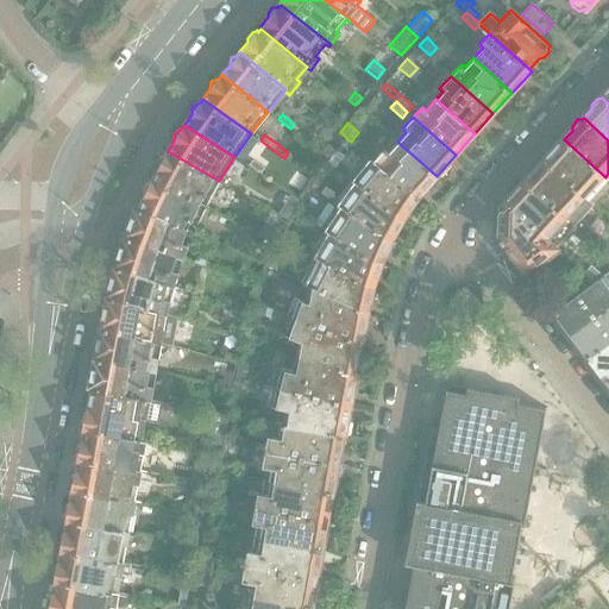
[(437,176),(397,142),(394,138),(374,161),(419,195),(437,176)]
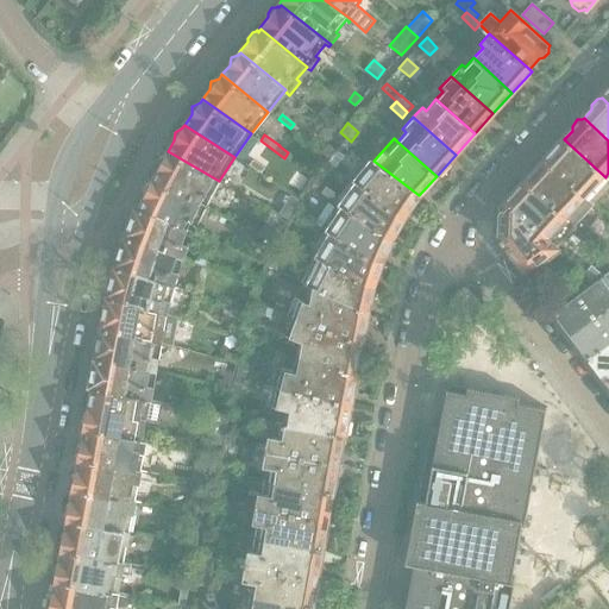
[(606,177),(564,139),(563,140),(558,140),(552,148),(552,152),(545,161),(586,199),(606,177)]
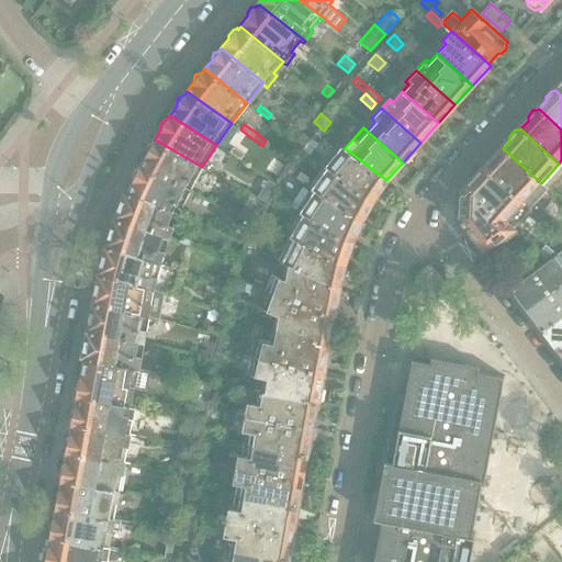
[(302,134),(296,141),(304,147),(310,139),(302,134)]
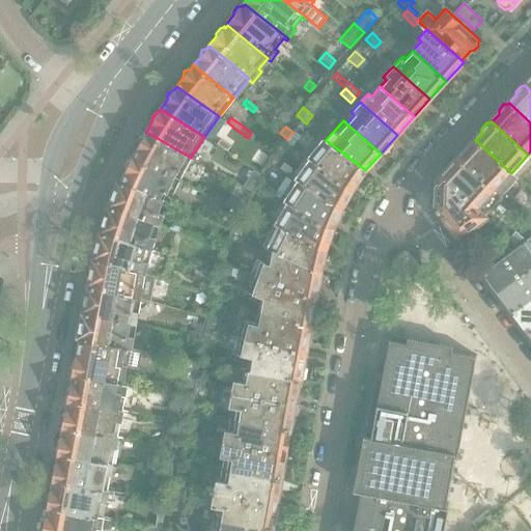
[(191,158),(146,132),(144,135),(138,138),(138,139),(138,145),(133,156),(179,180),(191,158)]
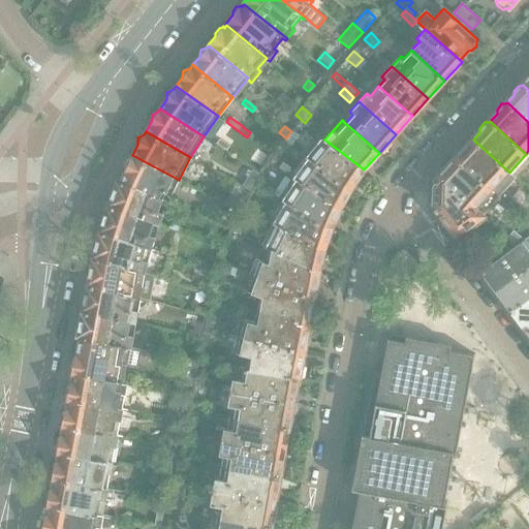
[(291,146),(299,135),(294,132),(287,139),(286,142),(291,146)]
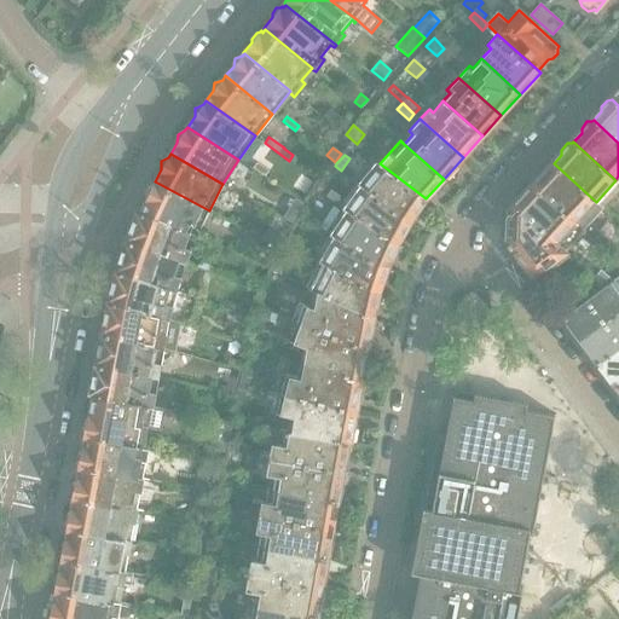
[(270,171),(258,161),(252,168),(266,178),(270,171)]
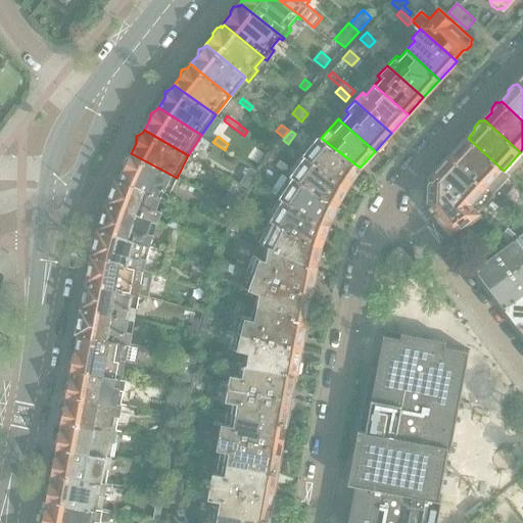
[(360,168),(321,138),(304,157),(347,188),(360,170),(359,169),(360,168)]
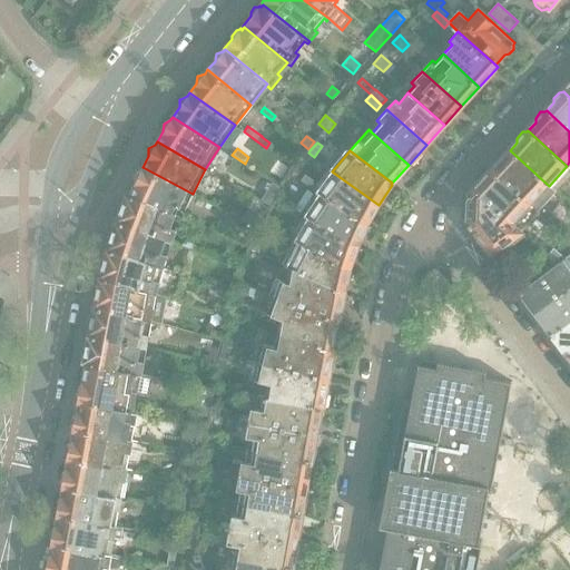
[(549,186),(510,150),(509,151),(504,151),(499,158),(499,163),(492,169),(531,206),(549,186)]
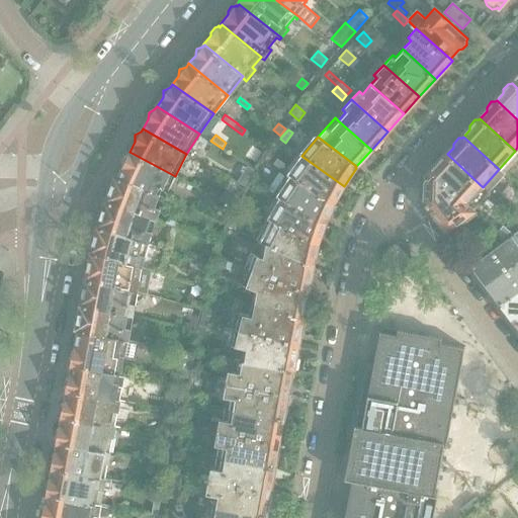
[(175,176),(130,152),(127,155),(122,159),(122,166),(118,175),(166,197),(175,176)]
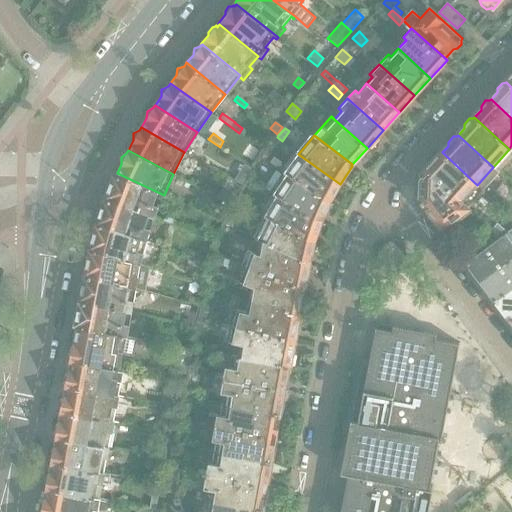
[(477,185),(442,152),(440,154),(436,154),(432,159),(432,164),(422,174),(465,212),(467,214),(470,210),(468,209),(475,201),(468,194),(477,185)]
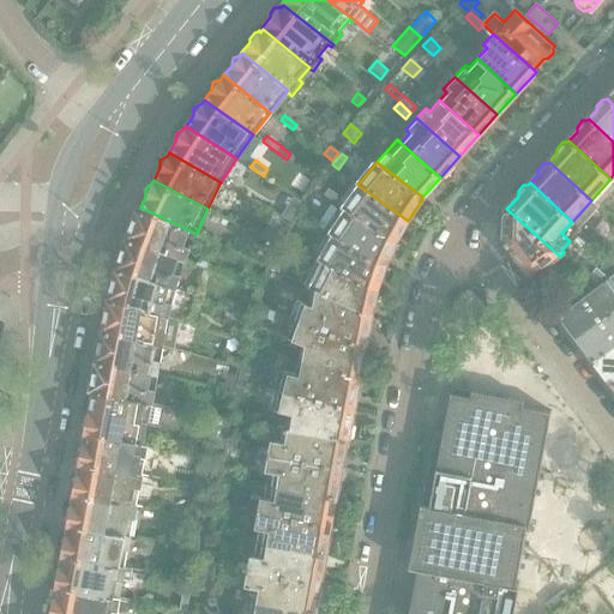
[(408,221),(357,185),(355,186),(357,188),(344,209),(396,242),(408,221)]
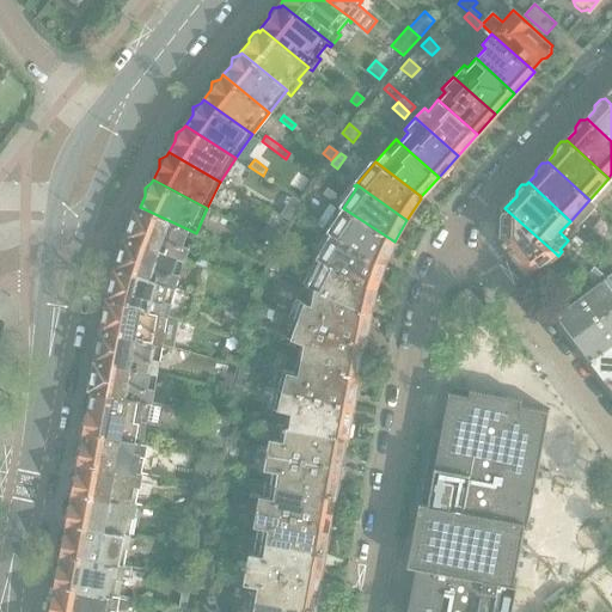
[(328,189),(323,195),(334,201),(336,197),(335,194),(328,189)]
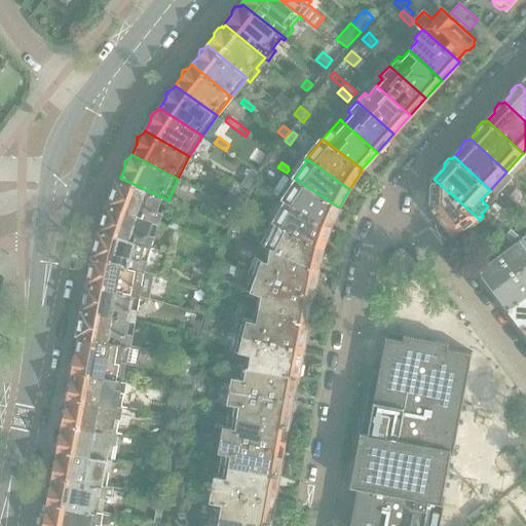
[(251,168),(241,185),(249,189),(258,174),(251,168)]
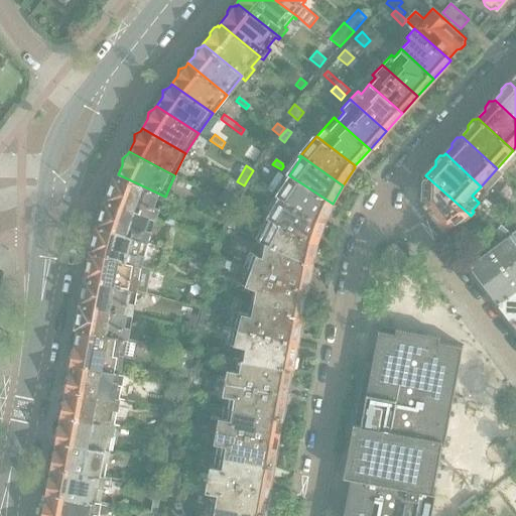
[(333,204),(289,175),(288,176),(289,178),(278,171),(267,188),(279,197),(324,223),(333,204)]
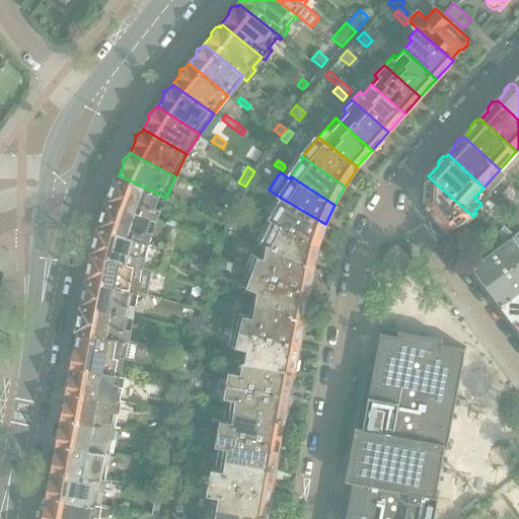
[(157,221),(166,198),(119,175),(118,177),(119,177),(118,180),(116,179),(116,180),(105,200),(109,202),(157,221)]
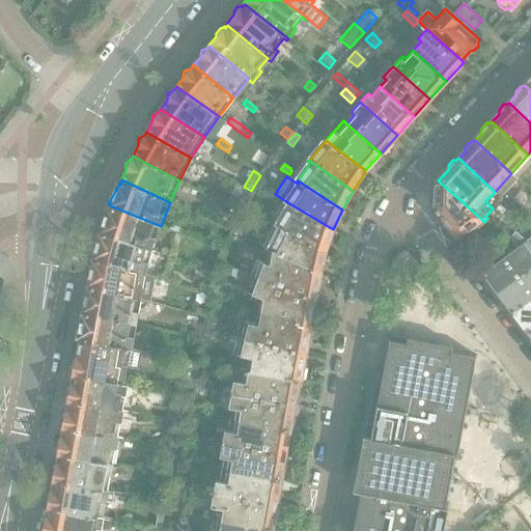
[(482,220),(438,180),(437,182),(439,183),(436,186),(435,204),(437,207),(436,208),(457,238),(482,220)]
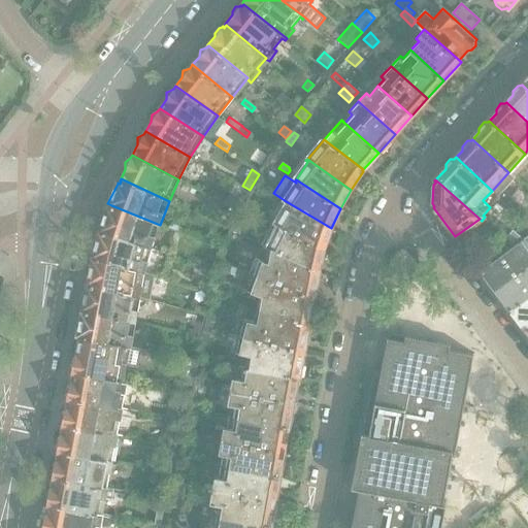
[(228,195),(224,203),(238,211),(241,205),(242,203),(228,195)]
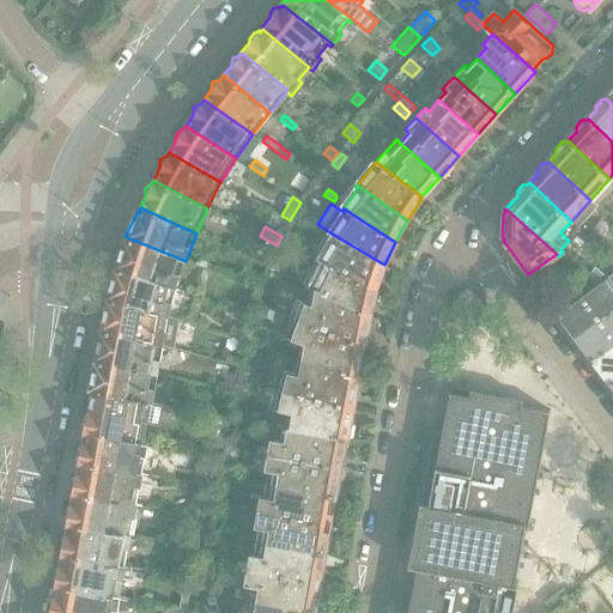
[(289,243),(295,234),(286,229),(281,238),(289,243)]
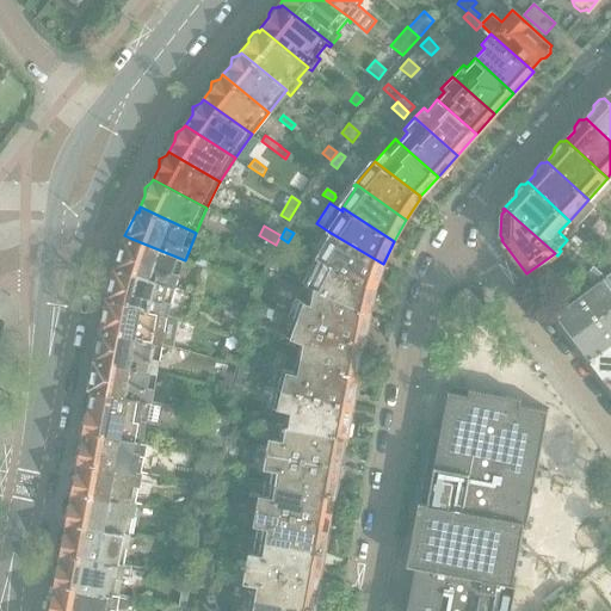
[(383,264),(331,233),(329,234),(332,235),(319,260),(375,289),(383,264)]
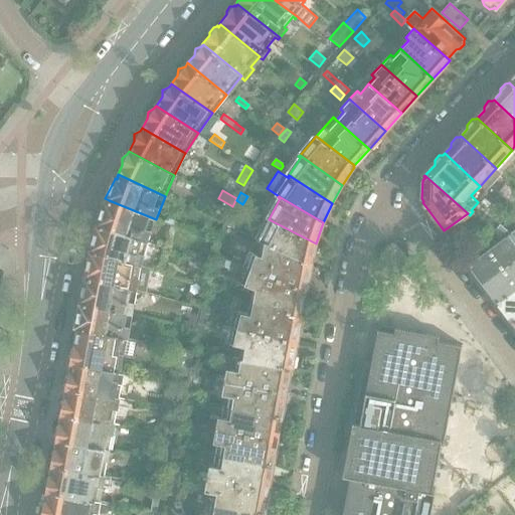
[(148,242),(156,219),(109,200),(107,206),(104,205),(105,204),(104,201),(97,223),(101,224),(148,242)]
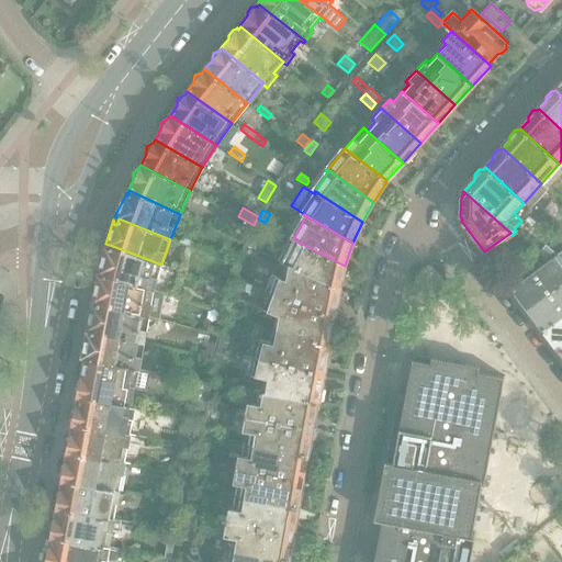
[(192,248),(194,243),(182,237),(180,243),(192,248)]
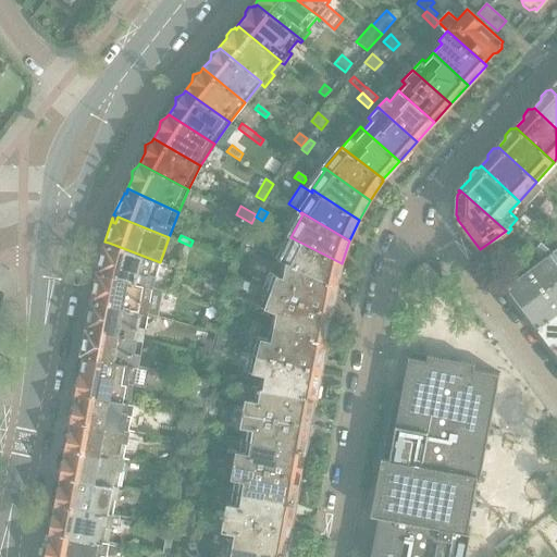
[(342,263),(291,237),(291,238),(294,240),(282,261),(336,286),(342,263)]
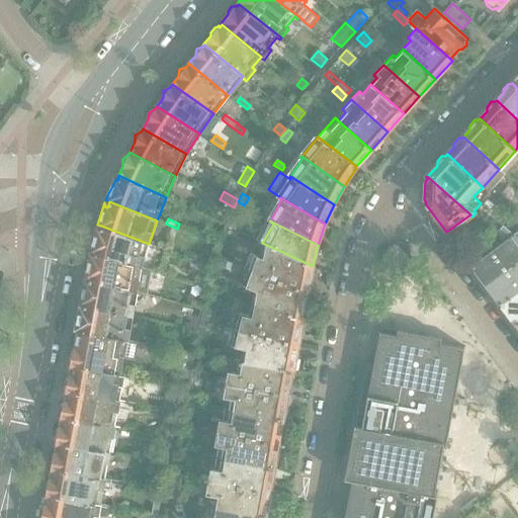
[(143,268),(149,244),(101,226),(100,230),(98,230),(98,229),(96,229),(92,242),(90,251),(94,252),(94,253),(143,268)]
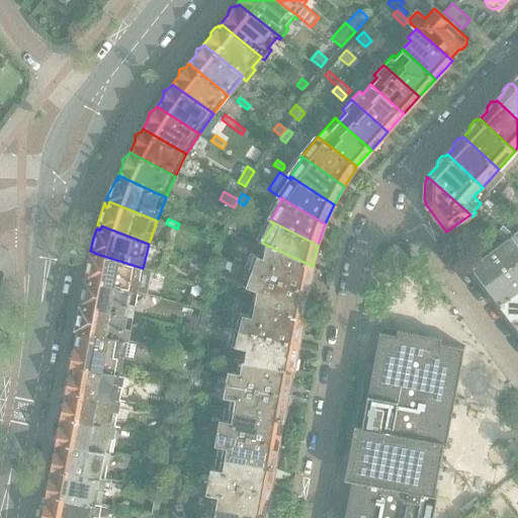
[(505,242),(496,230),(475,245),(484,257),(505,242)]
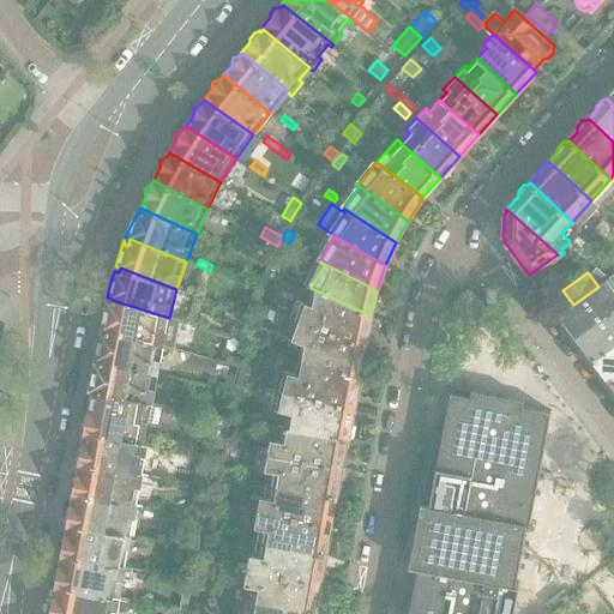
[(577,338),(613,311),(613,288),(608,281),(599,287),(573,305),(559,315),(577,338)]
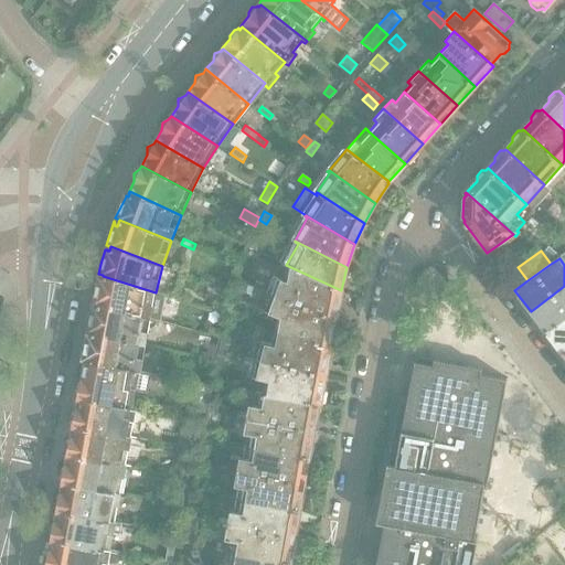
[(184,275),(187,268),(174,264),(172,270),(184,275)]
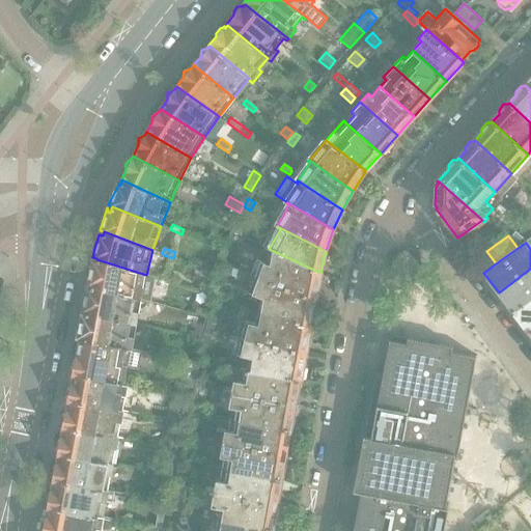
[(320,273),(269,249),(267,249),(264,261),(257,258),(250,275),(316,299),(318,286),(317,286),(320,273)]
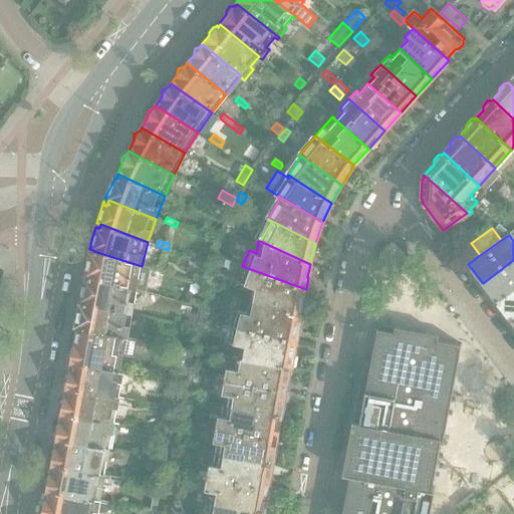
[(138,289),(142,266),(93,251),(92,254),(90,253),(90,252),(89,252),(84,275),(88,275),(88,276),(138,289)]
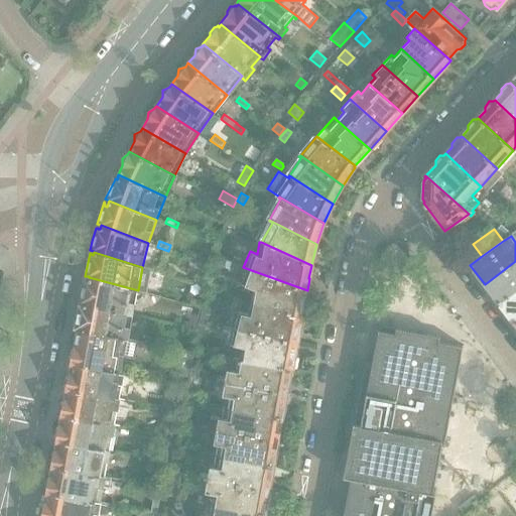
[(242,266),(214,256),(212,263),(229,270),(230,268),(240,272),(242,266)]
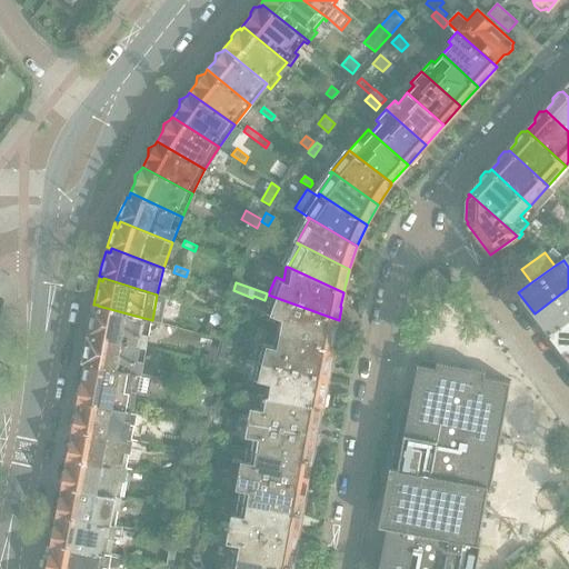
[(568,321),(568,288),(535,313),(550,336),(568,321)]
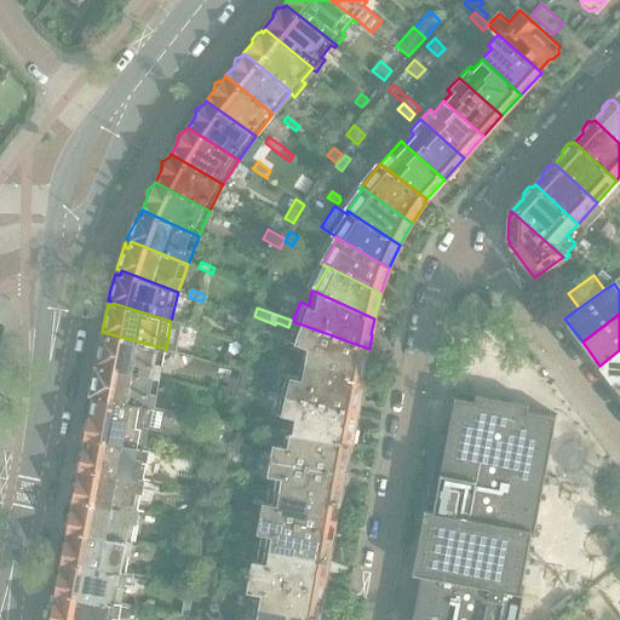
[(196,328),(197,322),(183,317),(182,325),(196,328)]
